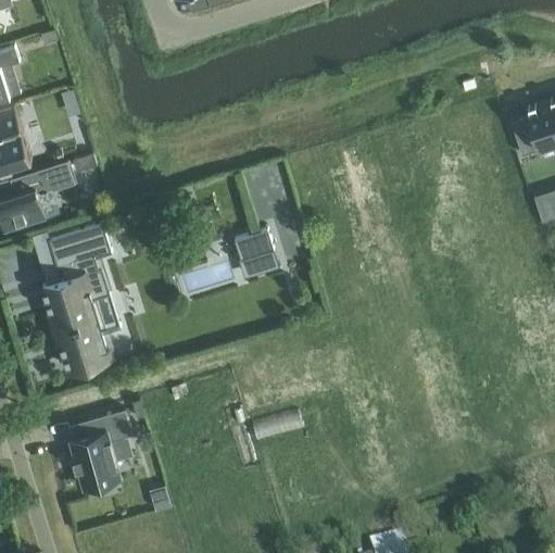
[(53,30),(40,35),(41,38),(42,40),(43,44),(49,42),(53,41),(57,40),(55,36),(54,35),(53,30)]
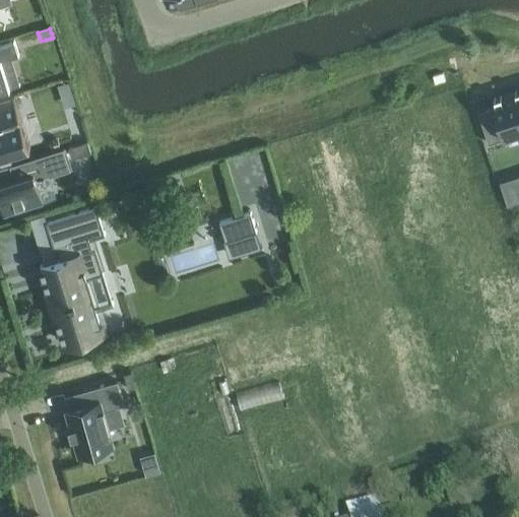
[(0,64),(17,59),(12,44),(0,48),(0,93),(9,90),(0,64)]
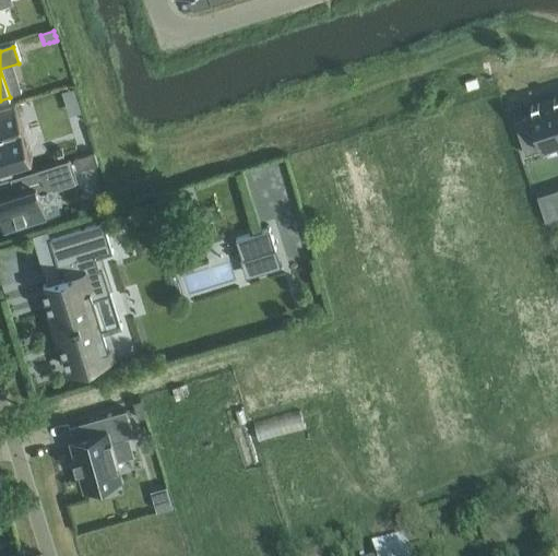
[(27,101),(18,104),(28,135),(38,132),(27,101)]
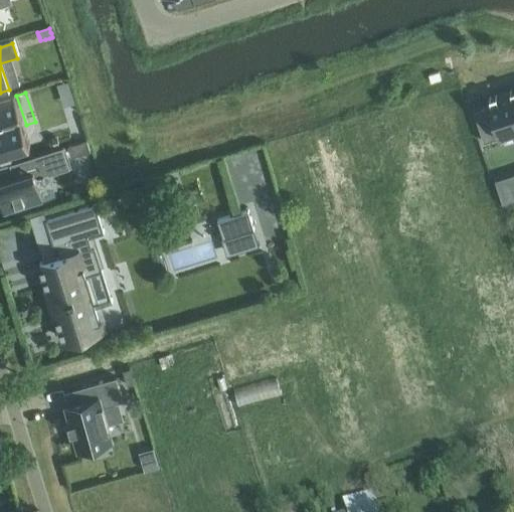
[(513,132),(513,117),(507,95),(486,102),(488,109),(473,114),(483,145),(498,140),(497,138),(513,132)]
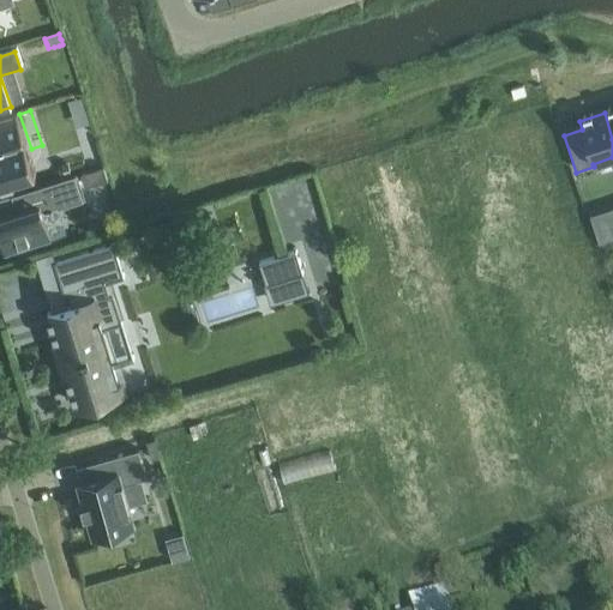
[(35,177),(16,118),(0,122),(0,188),(1,193),(14,188),(12,185),(35,177)]
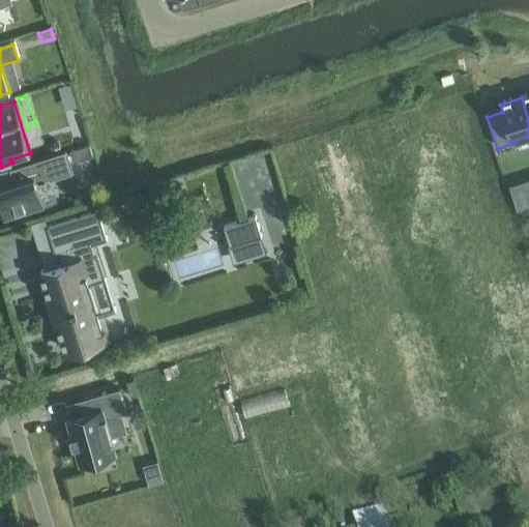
[(68,152),(71,163),(91,156),(88,146),(68,152)]
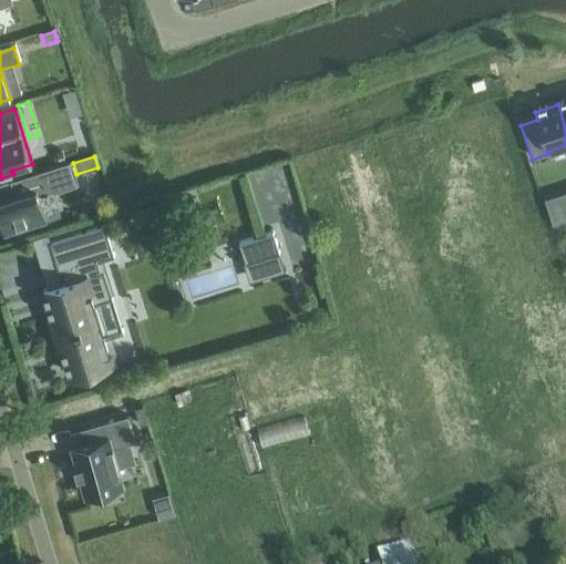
[(0,233),(1,233),(2,236),(60,218),(52,195),(75,188),(68,165),(9,183),(13,198),(0,203),(0,233)]
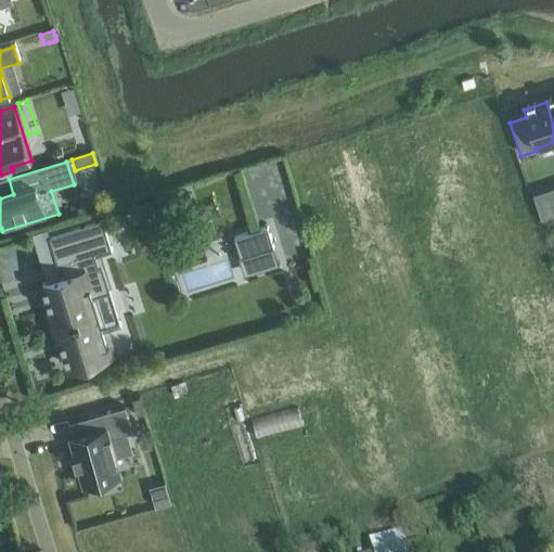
[(553,219),(544,192),(531,196),(540,222),(553,219)]
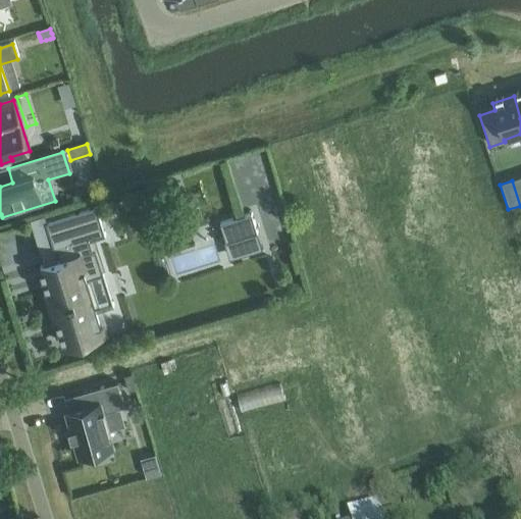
[(63,347),(102,334),(96,313),(112,308),(111,305),(94,310),(85,282),(103,276),(95,252),(92,253),(88,243),(104,238),(95,209),(45,224),(53,253),(57,252),(60,262),(39,269),(63,347)]
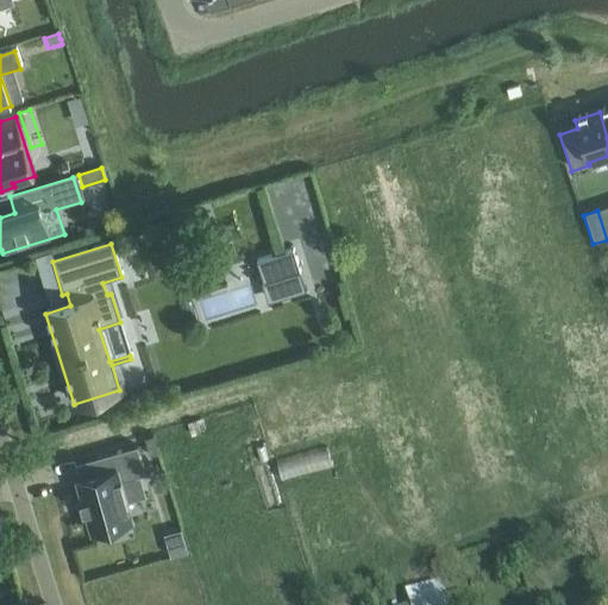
[(263,285),(299,273),(292,251),(256,263),(263,285)]
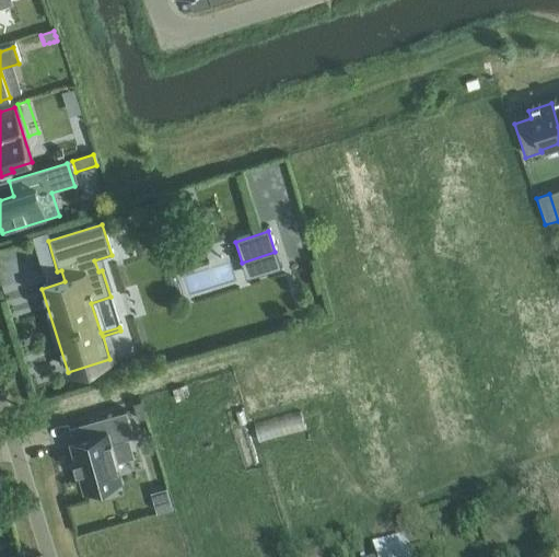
[(137,422),(144,420),(139,404),(132,405),(137,422)]
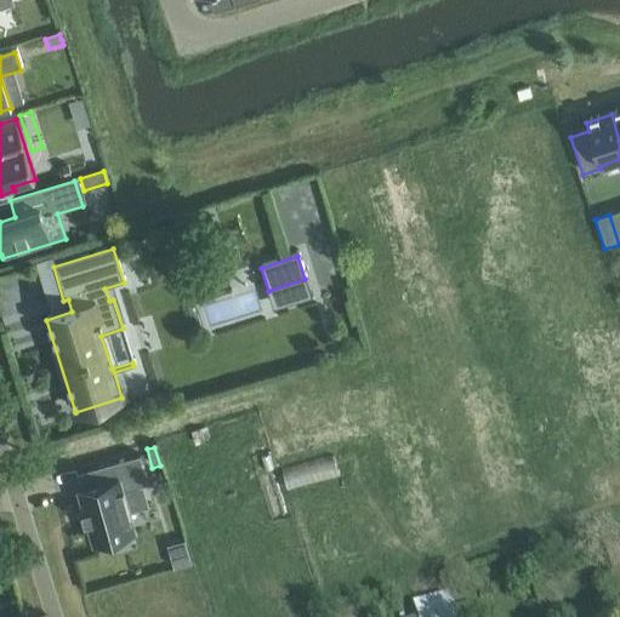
[(87,472),(92,489),(78,492),(84,513),(80,514),(84,526),(87,525),(94,546),(134,535),(121,493),(147,486),(138,457),(87,472)]
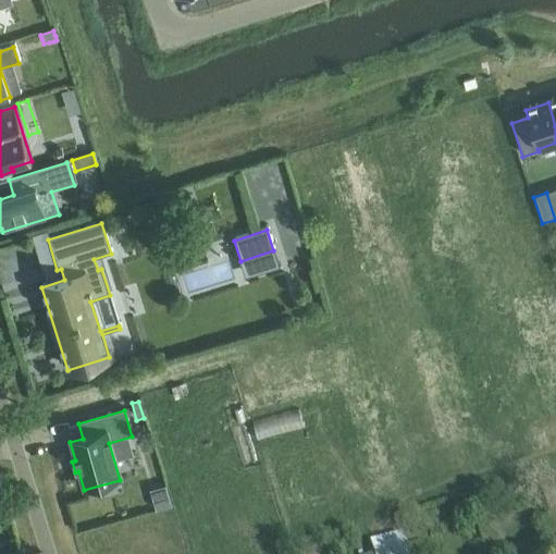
[(150,491),(156,512),(172,507),(167,487),(150,491)]
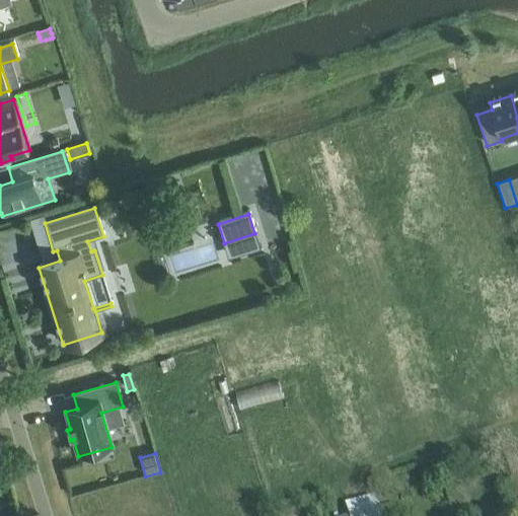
[(376,515),(368,487),(340,495),(345,515),(376,515)]
